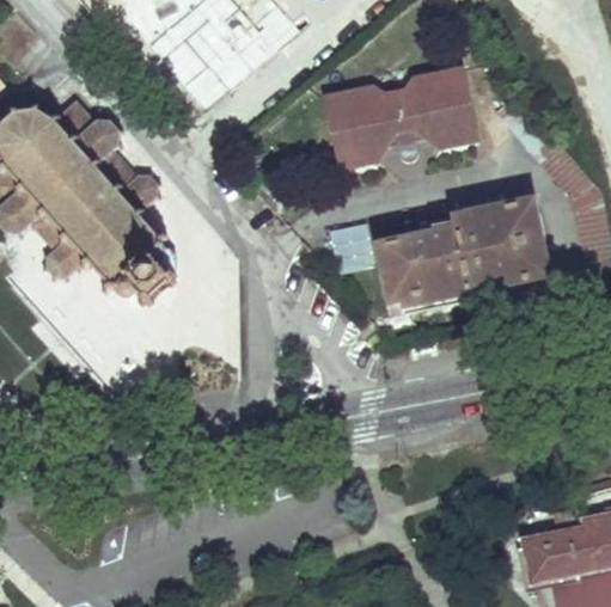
[(372,84),(322,94),(338,172),(378,164),(396,134),(411,130),(439,151),(478,141),(462,63),(411,74),(404,86),(384,91),(372,84)]
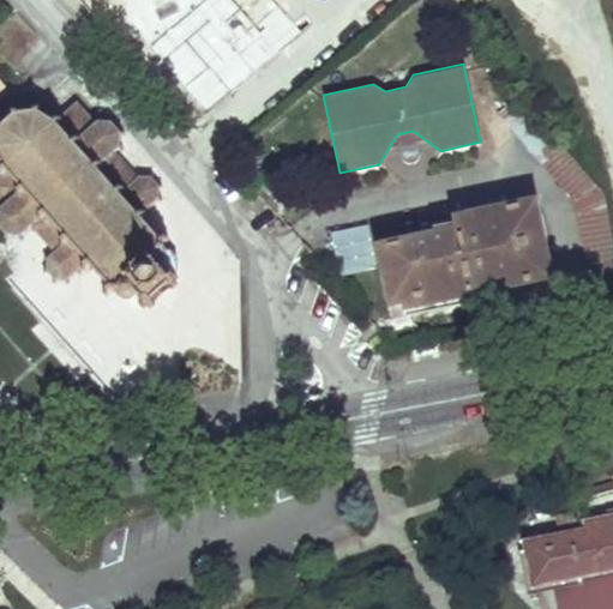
[(104,288),(108,293),(116,285),(121,291),(131,293),(138,287),(144,294),(139,299),(144,303),(150,299),(154,305),(158,299),(156,293),(166,284),(174,283),(178,278),(176,275),(181,271),(178,266),(181,263),(182,253),(174,245),(170,245),(166,239),(167,237),(163,234),(155,241),(137,221),(143,215),(138,211),(140,209),(143,212),(148,207),(145,204),(149,199),(152,200),(152,194),(151,194),(151,190),(155,188),(154,184),(148,185),(143,180),(143,174),(138,173),(137,178),(131,179),(130,175),(125,176),(126,179),(126,182),(103,158),(109,154),(114,156),(115,152),(112,150),(116,142),(119,143),(120,139),(116,137),(107,127),(109,124),(106,121),(103,125),(98,122),(97,119),(95,119),(94,124),(74,102),(49,125),(34,116),(36,106),(31,104),(28,114),(16,116),(12,104),(6,107),(10,118),(0,126),(0,160),(4,166),(0,168),(0,228),(4,231),(2,236),(7,236),(7,234),(17,234),(19,237),(23,237),(22,233),(30,225),(53,252),(47,257),(43,254),(42,257),(44,259),(46,270),(41,270),(42,273),(49,273),(54,279),(53,282),(58,283),(58,279),(67,277),(70,282),(73,279),(68,275),(77,269),(79,272),(83,269),(80,266),(83,264),(86,267),(91,263),(110,282),(104,288)]
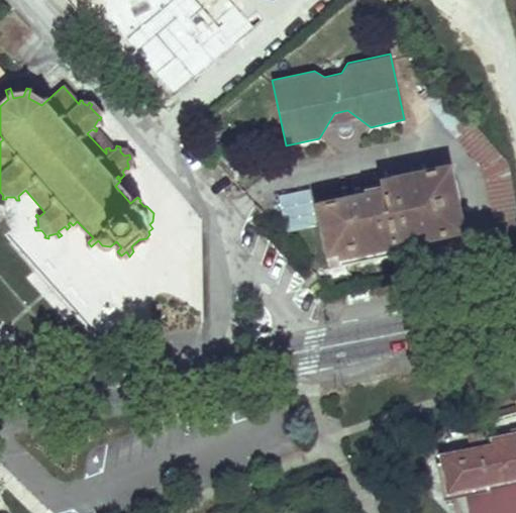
[(485,163),(502,247),(515,243),(515,194),(509,161),(468,112),(453,124),(485,163)]
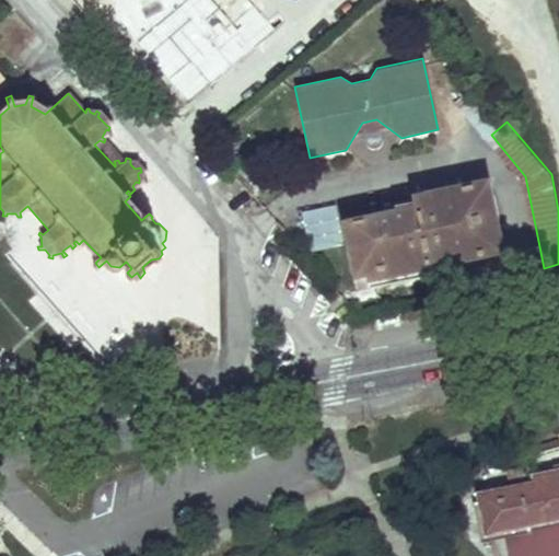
[(464,256),(502,250),(489,182),(406,197),(408,209),(348,221),(360,284),(434,269),(432,256),(463,251),(464,256)]
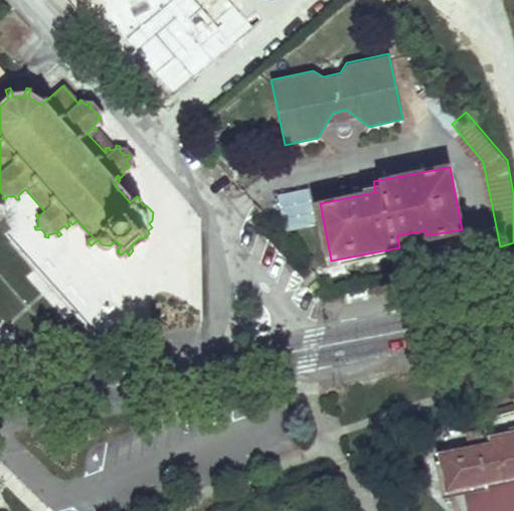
[(465,486),(467,486),(513,476),(513,432),(490,436),(491,445),(440,453),(446,489),(465,486)]
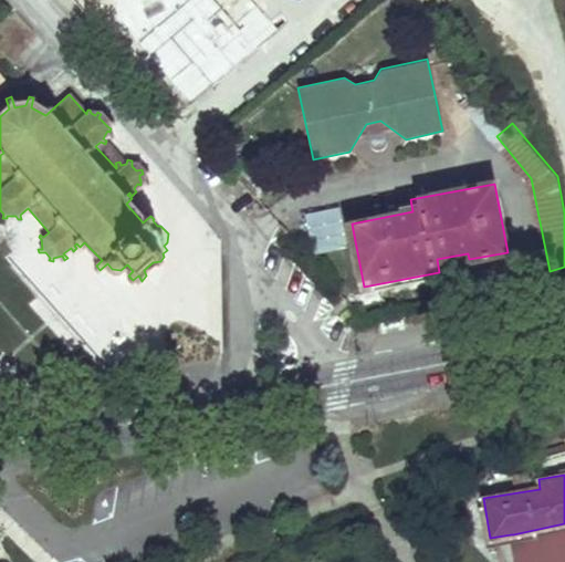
[(564,561),(564,523),(513,534),(516,561),(564,561)]
